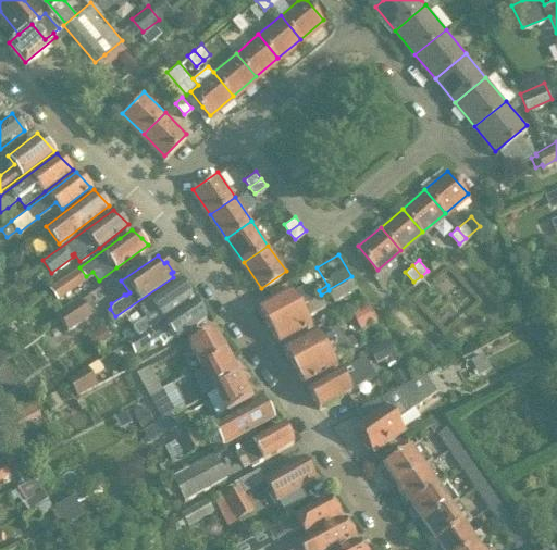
[(77,267),(49,287),(57,298),(85,278),(77,267)]
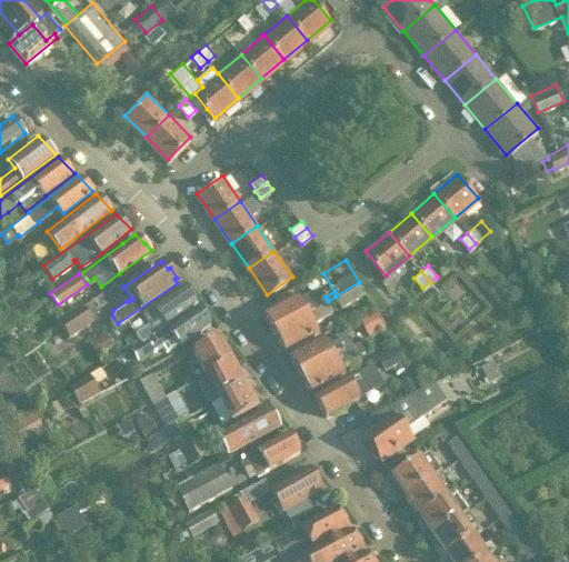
[(365,292),(359,282),(336,295),(336,297),(341,307),(365,292)]
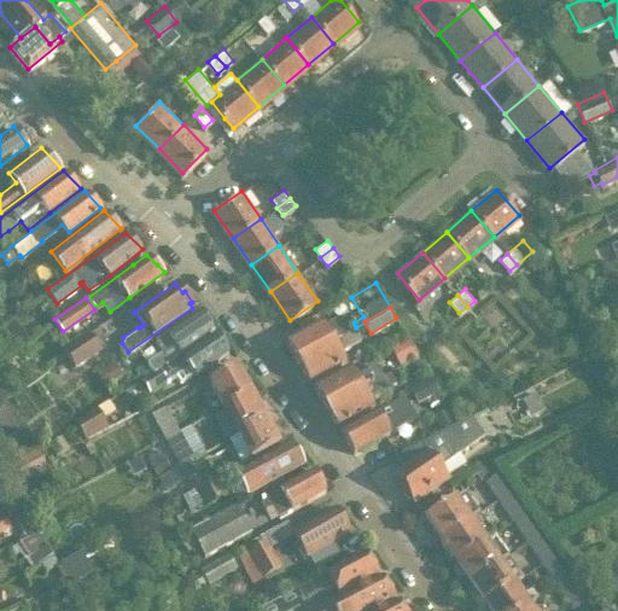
[(153,370),(180,353),(179,351),(213,327),(199,308),(153,339),(161,350),(146,360),(153,370)]
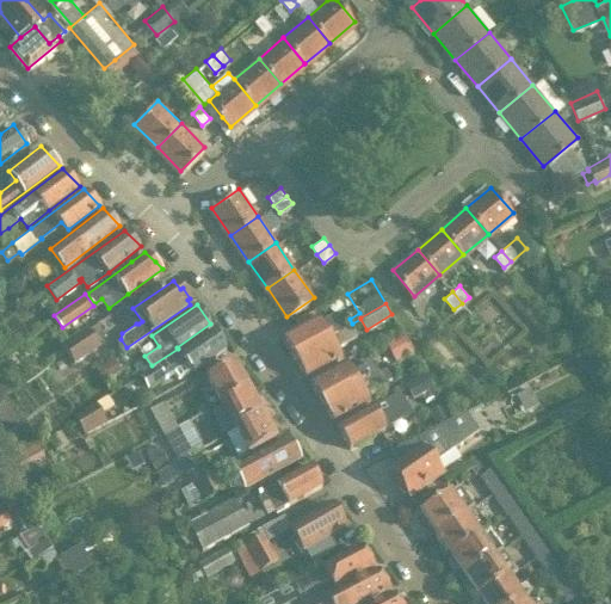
[(295,353),(351,322),(345,312),(321,325),(316,315),(283,334),(295,353)]
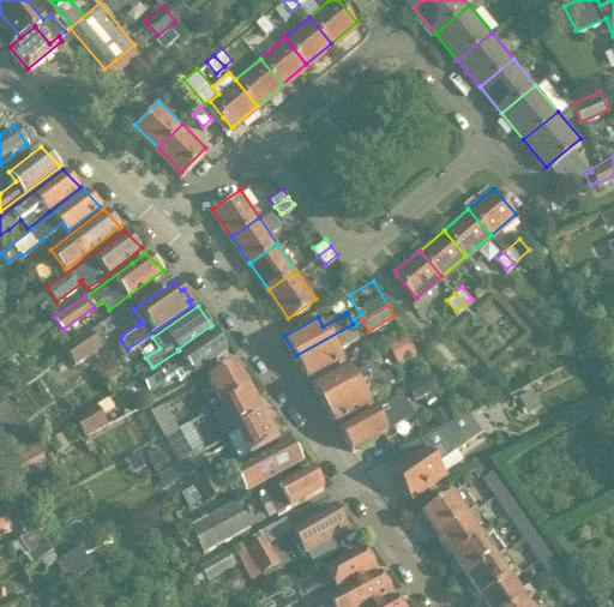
[(353,324),(296,355),(308,377),(343,358),(337,348),(359,335),(353,324)]
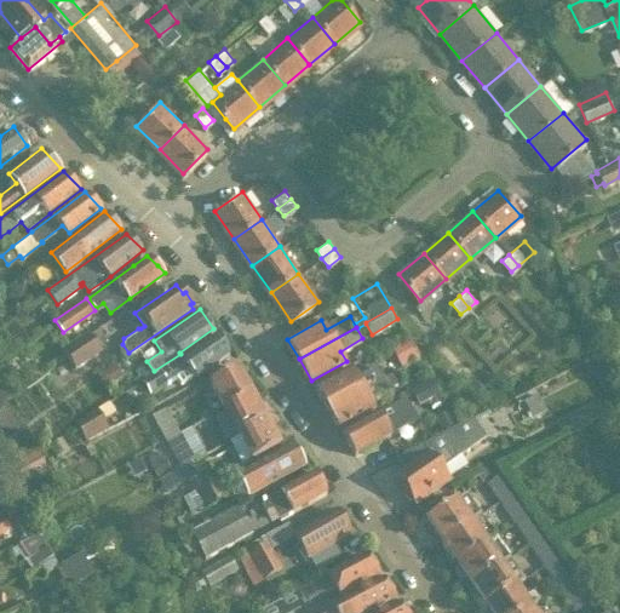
[(90,330),(63,348),(75,367),(102,348),(90,330)]
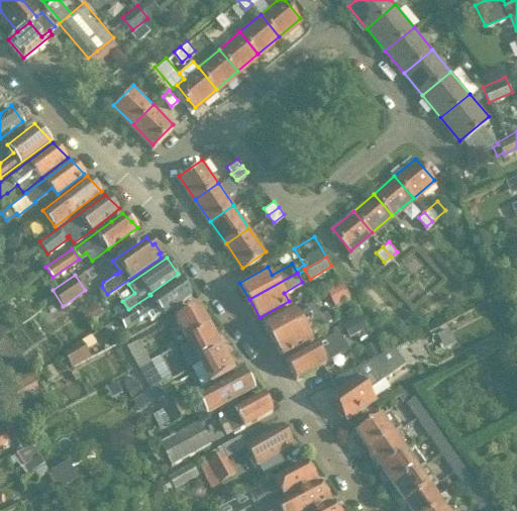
[(150,295),(128,309),(119,315),(126,326),(147,312),(151,317),(161,311),(162,312),(191,293),(180,278),(151,297),(150,295)]
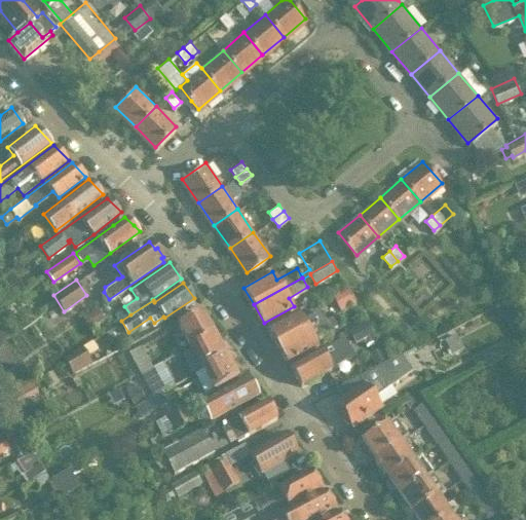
[(347,284),(332,293),(340,309),(357,300),(347,284)]
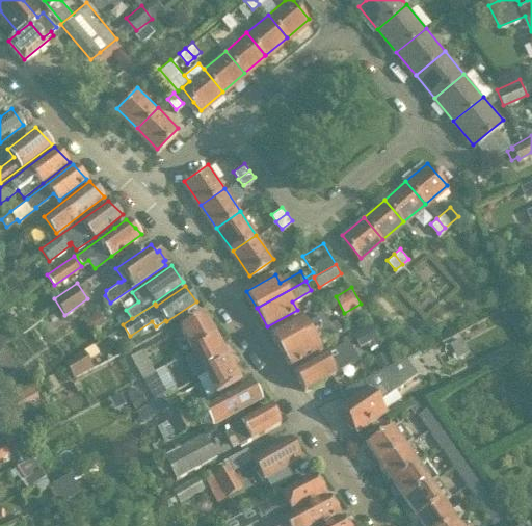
[(281,347),(329,321),(324,311),(304,322),(299,313),(270,330),(281,347)]
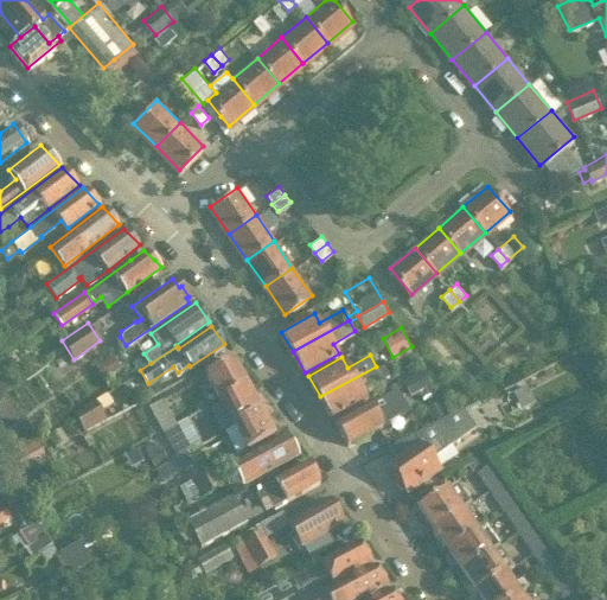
[(219,397),(248,382),(234,356),(206,371),(219,397)]
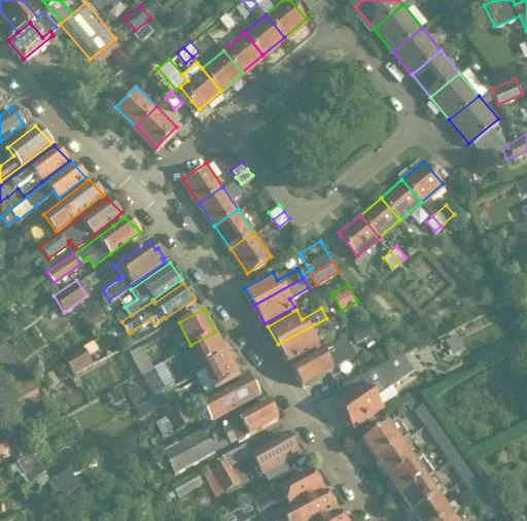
[(326,318),(278,344),(287,361),(317,344),(313,337),(331,326),(337,323),(332,315),(326,318)]
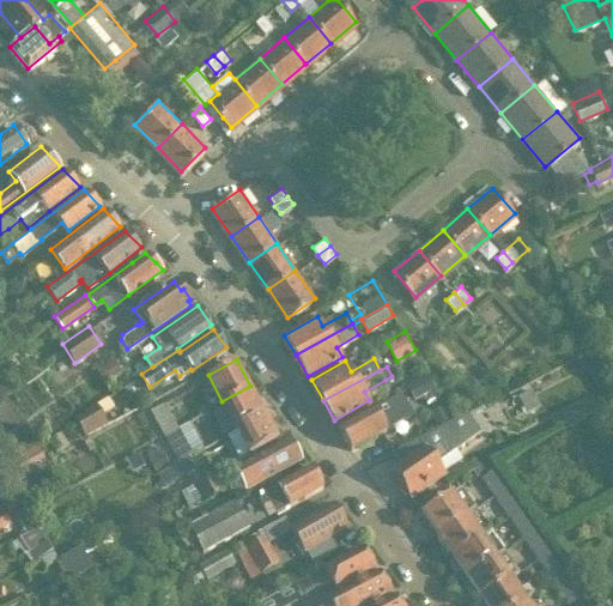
[(425,373),(406,383),(414,397),(432,386),(425,373)]
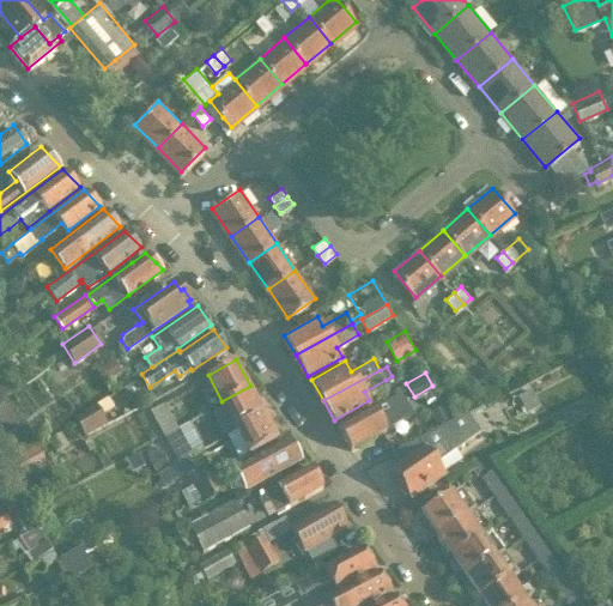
[(250,386),(222,401),(223,403),(211,410),(223,430),(235,424),(236,426),(263,411),(250,386)]
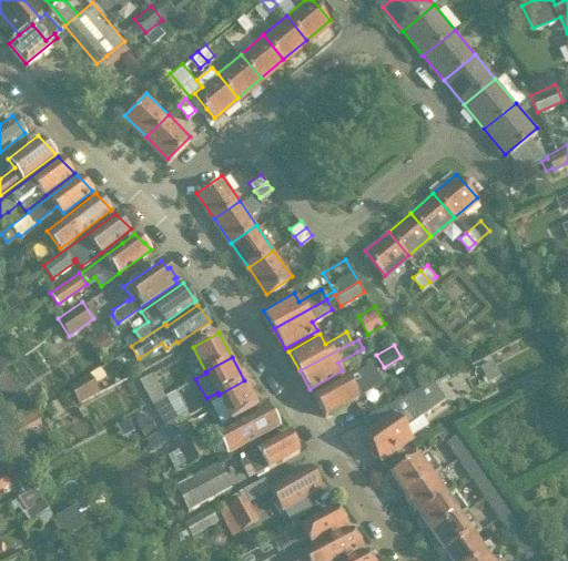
[(367,364),(314,393),(324,414),(378,385),(373,375),(367,364)]
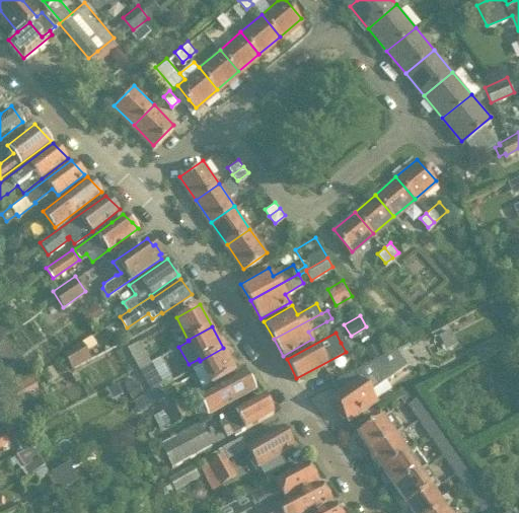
[(138,367),(150,360),(138,339),(126,346),(138,367)]
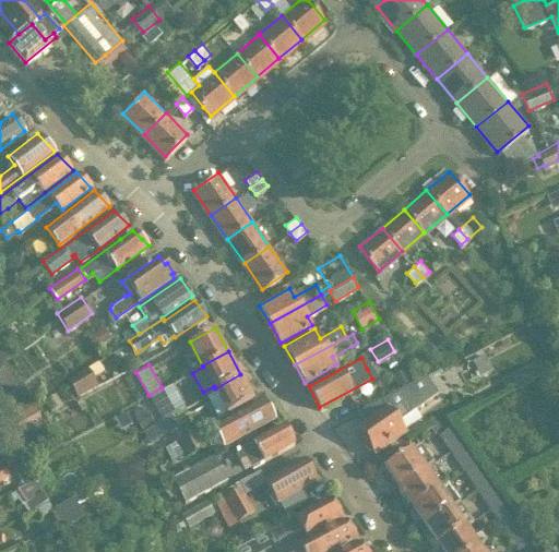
[(68,380),(64,382),(72,397),(97,383),(88,366),(67,378),(68,380)]
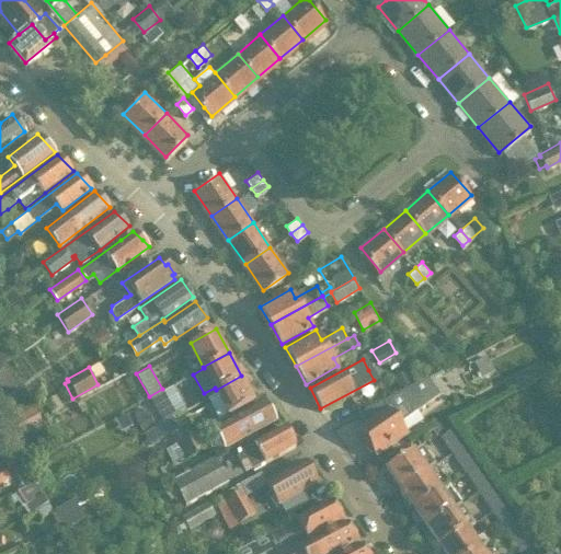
[(427,374),(359,412),(367,425),(361,429),(377,452),(407,431),(399,420),(439,393),(427,374)]
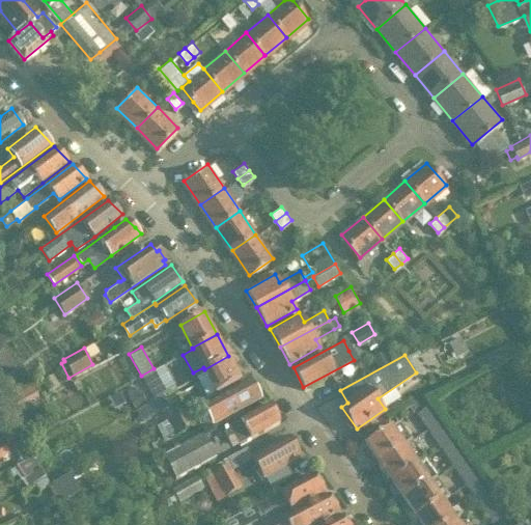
[(241,378),(228,356),(204,369),(216,391),(241,378)]
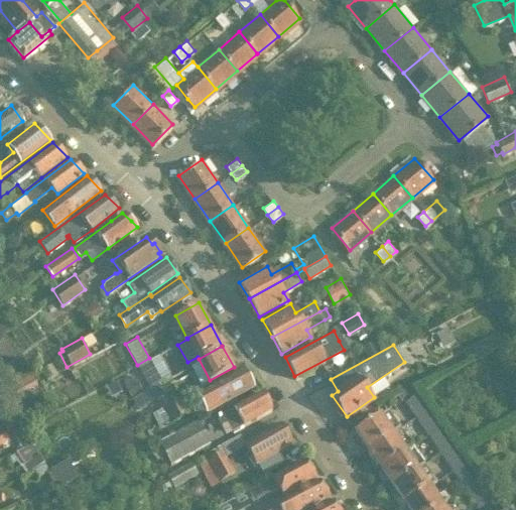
[(149,358),(137,365),(148,385),(160,379),(169,374),(157,354),(149,358)]
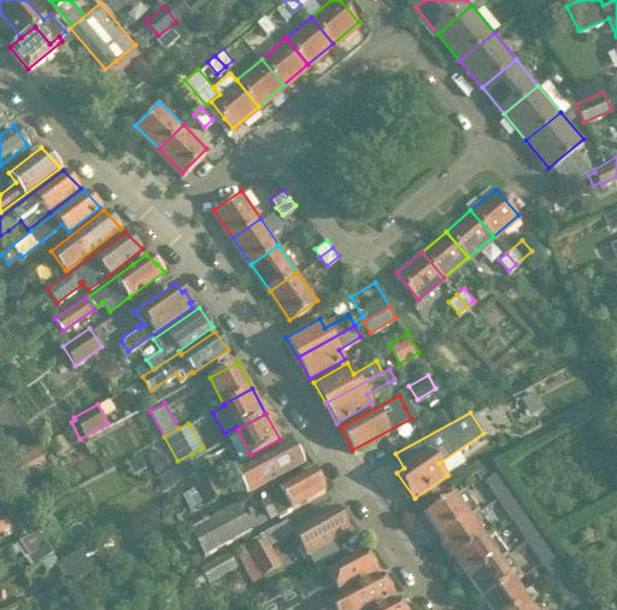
[(246,480),(248,477),(254,488),(303,462),(291,440),(240,468),(246,480)]
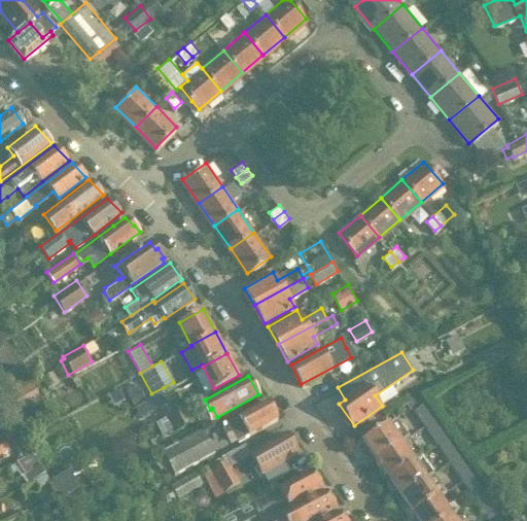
[(4,395),(0,397),(0,403),(3,408),(38,390),(32,379),(4,393),(4,395)]
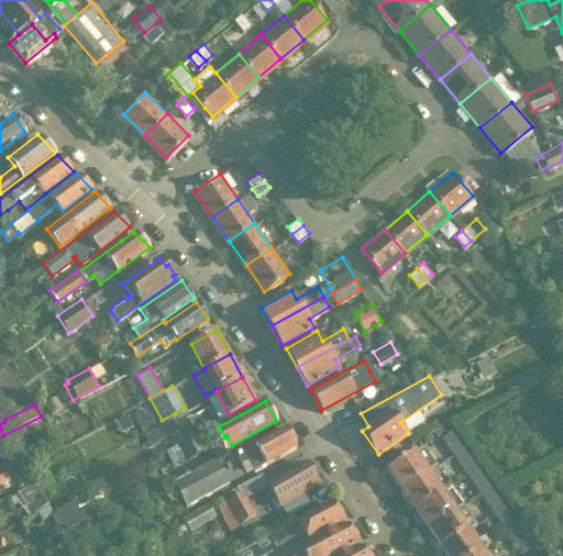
[(157,426),(143,434),(154,454),(170,445),(172,446),(177,443),(189,437),(175,413),(162,420),(164,423),(157,426)]
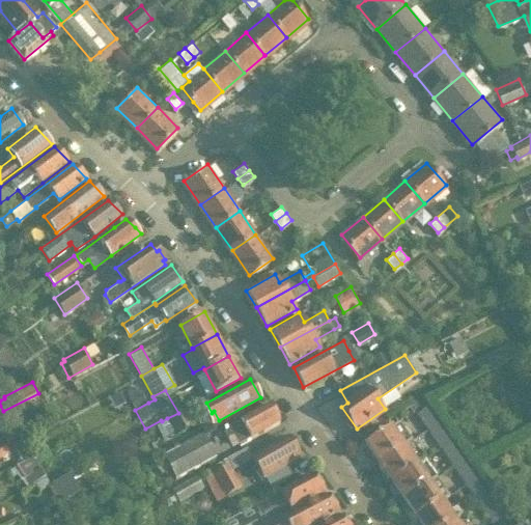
[(425,393),(409,404),(413,411),(430,401),(425,393)]
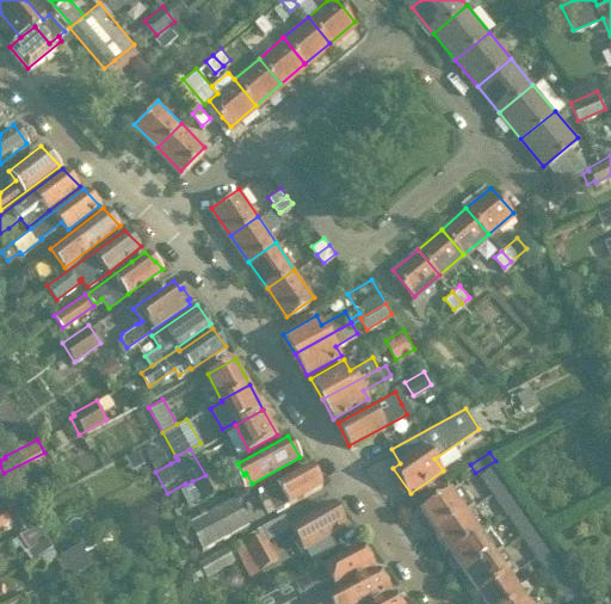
[(265,487),(257,492),(263,501),(270,498),(276,507),(321,482),(310,462),(265,487)]
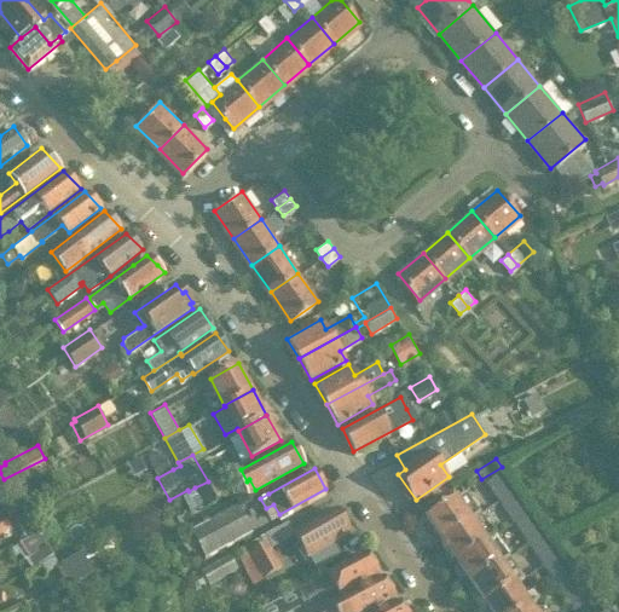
[(501,501),(512,494),(497,472),(485,480),(501,501)]
